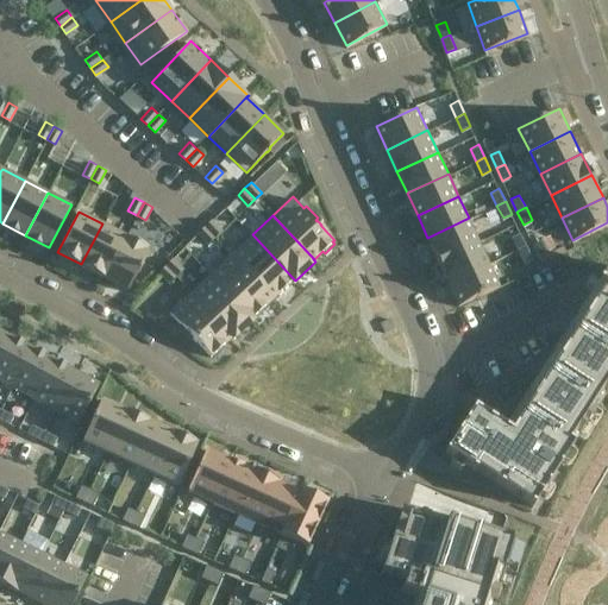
[(469,218),(427,238),(438,259),(480,240),(469,218)]
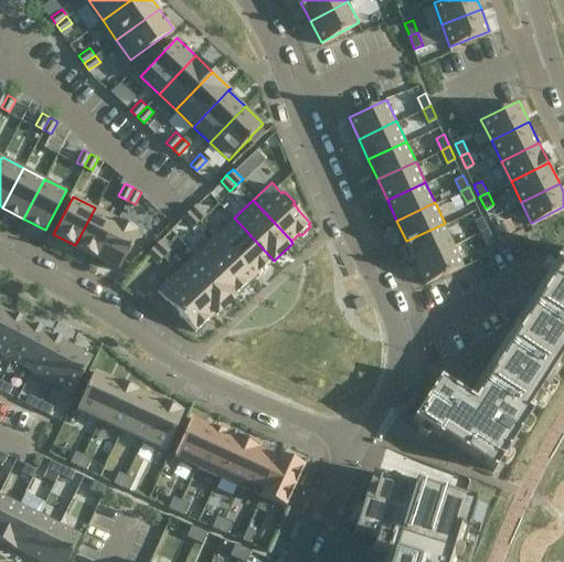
[(197,203),(190,209),(200,220),(206,213),(197,203)]
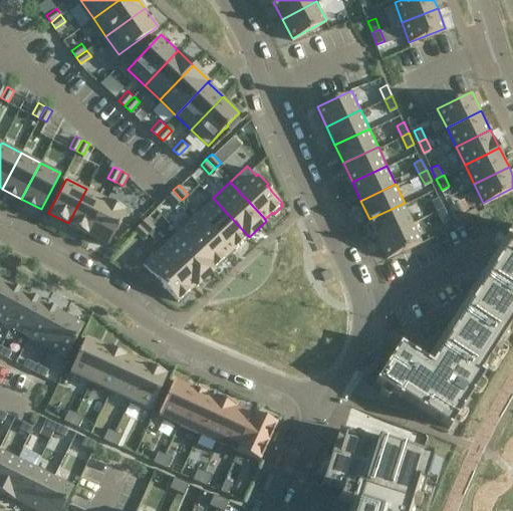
[(86,189),(68,223),(88,234),(106,199),(86,189)]
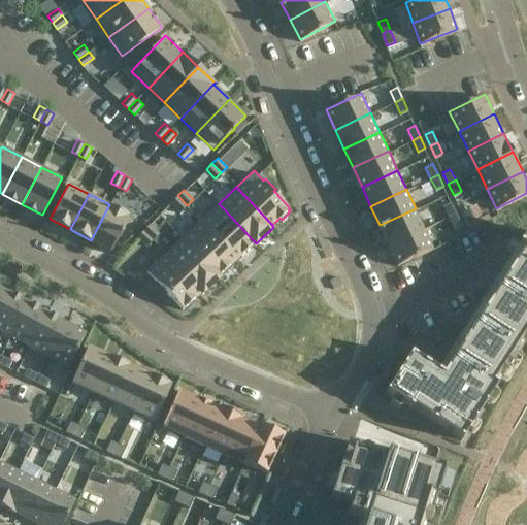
[(177,195),(171,201),(180,210),(187,205),(177,195)]
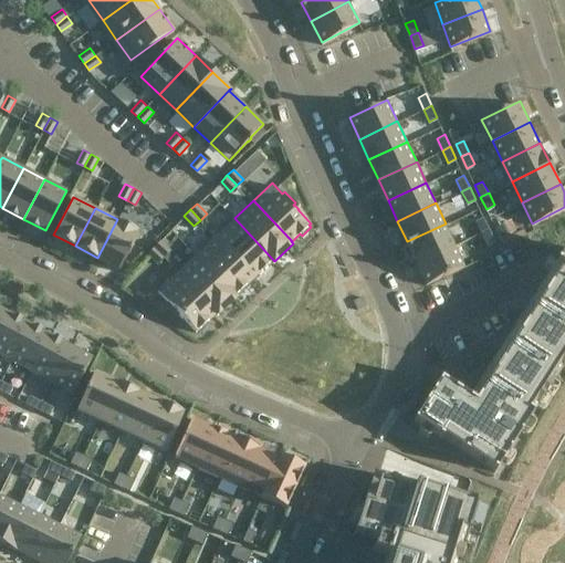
[(483,216),(475,219),(481,231),(490,227),(483,216)]
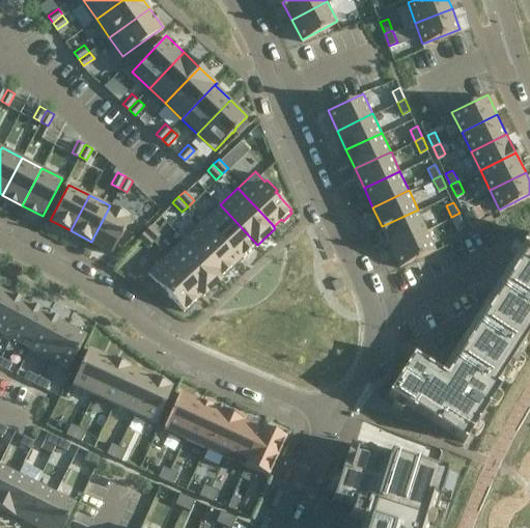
[(220,204),(202,221),(238,259),(247,251),(248,252),(256,245),(257,245),(220,204)]
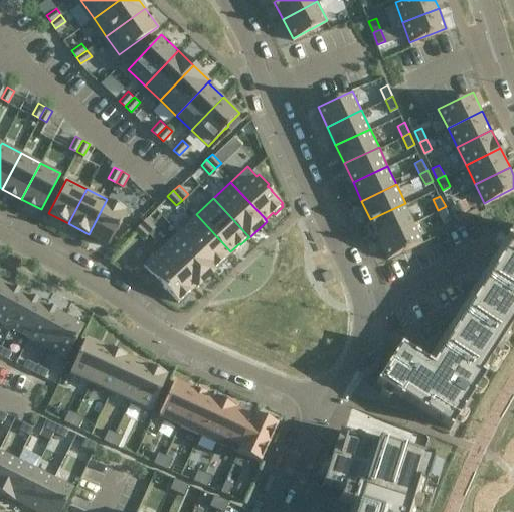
[(107,199),(89,234),(109,244),(117,229),(118,229),(119,225),(127,209),(107,199)]
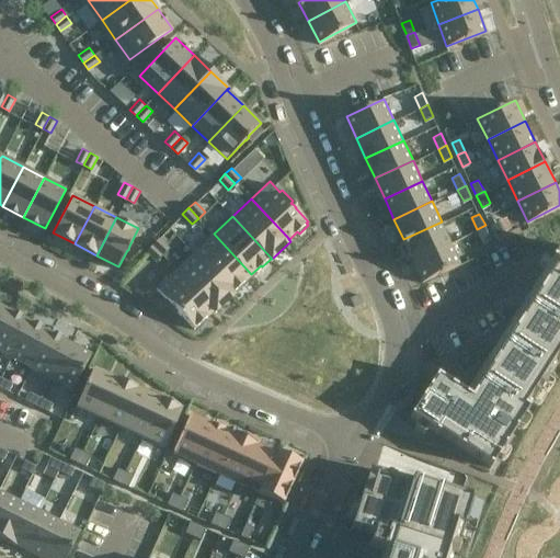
[(499,220),(491,225),(496,236),(505,232),(499,220)]
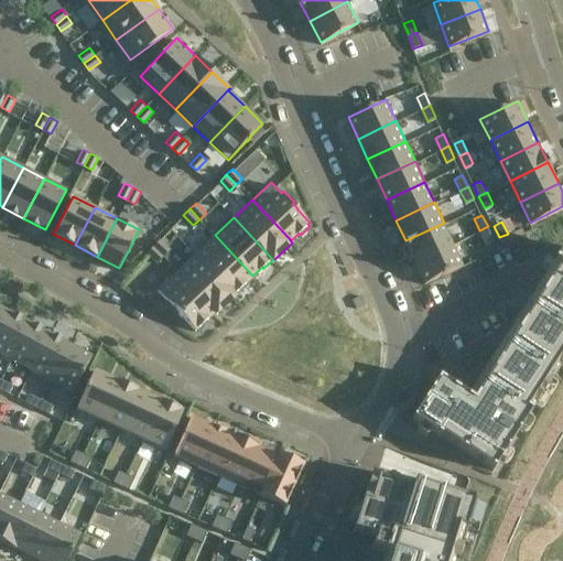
[(444,223),(405,240),(415,261),(453,243),(444,223)]
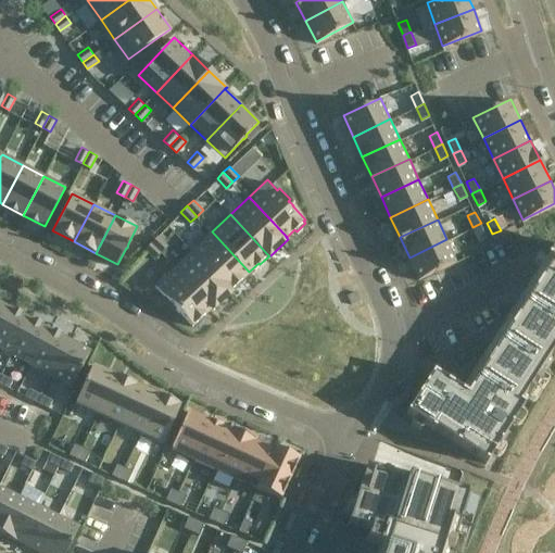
[(481,223),(472,227),(479,239),(487,235),(481,223)]
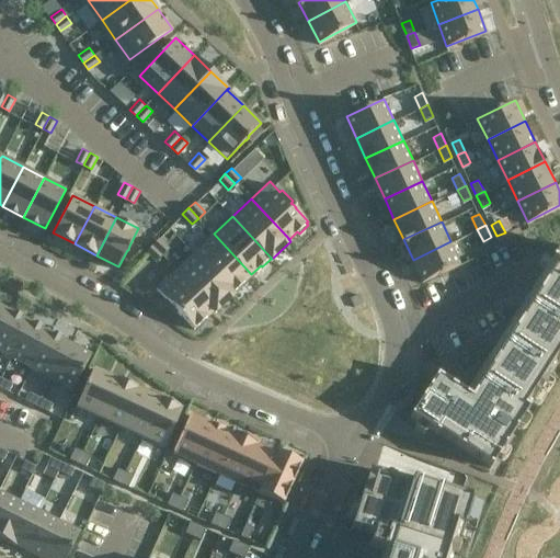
[(214,234),(195,251),(235,294),(235,293),(243,284),(242,283),(251,274),(214,234)]
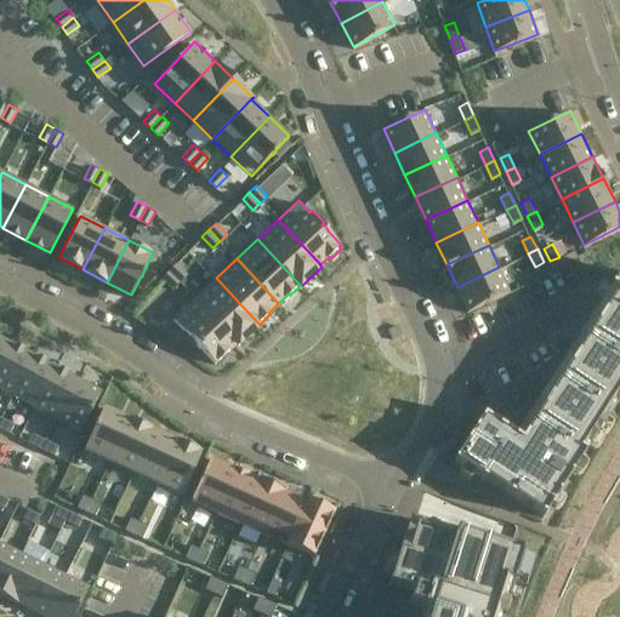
[(176,263),(170,269),(181,280),(187,273),(176,263)]
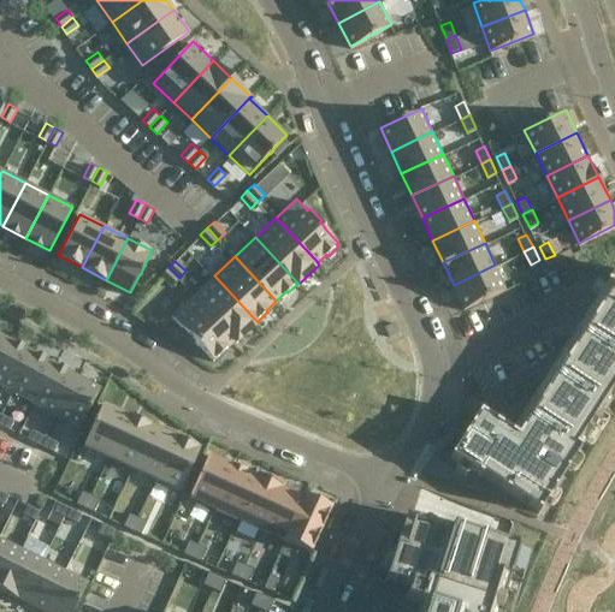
[(495,265),(454,285),(465,308),(506,289),(495,265)]
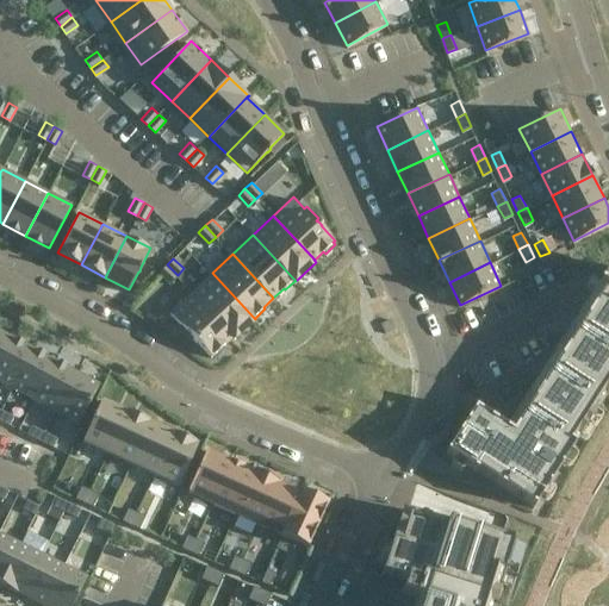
[(167,264),(160,272),(171,282),(178,275),(167,264)]
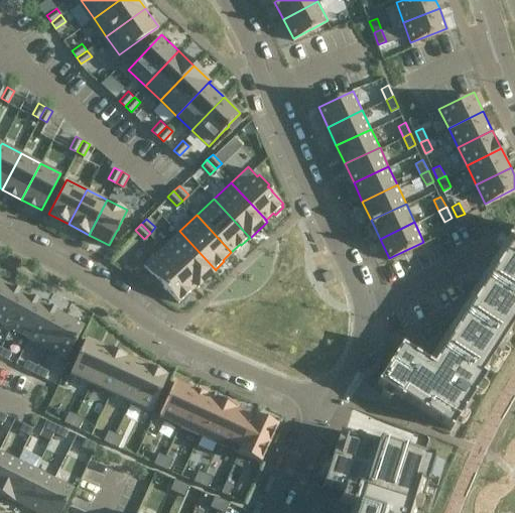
[(401,344),(377,382),(383,386),(402,398),(403,397),(453,428),(474,394),(496,360),(511,337),(514,330),(514,225),(507,237),(513,240),(433,364),(401,344)]
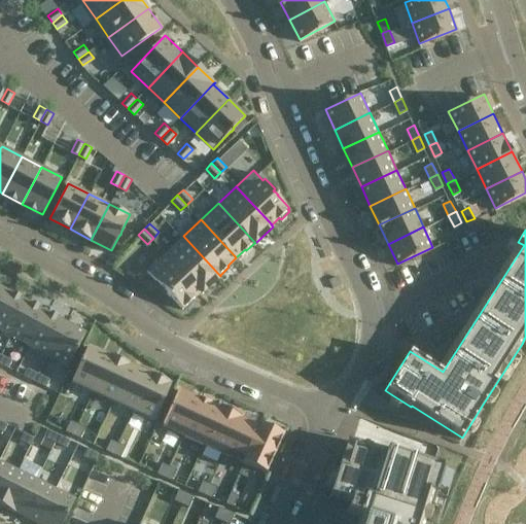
[(183,236),(165,253),(201,290),(203,292),(220,276),(183,236)]
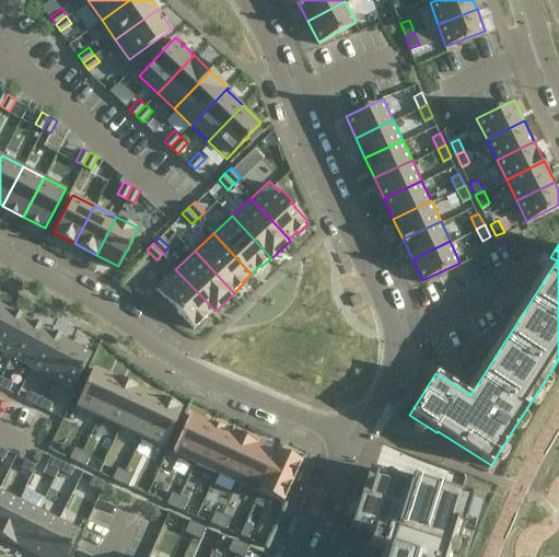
[(175,269),(156,287),(166,297),(164,299),(175,310),(177,308),(178,309),(177,310),(181,313),(182,313),(195,326),(196,325),(198,327),(207,318),(206,316),(213,309),(175,269)]
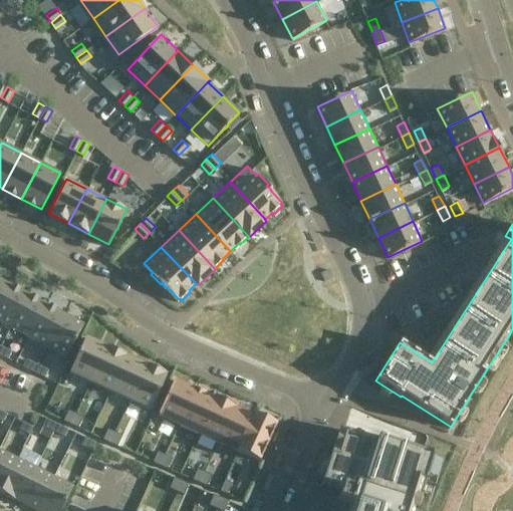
[(0,276),(0,303),(11,283),(0,276)]
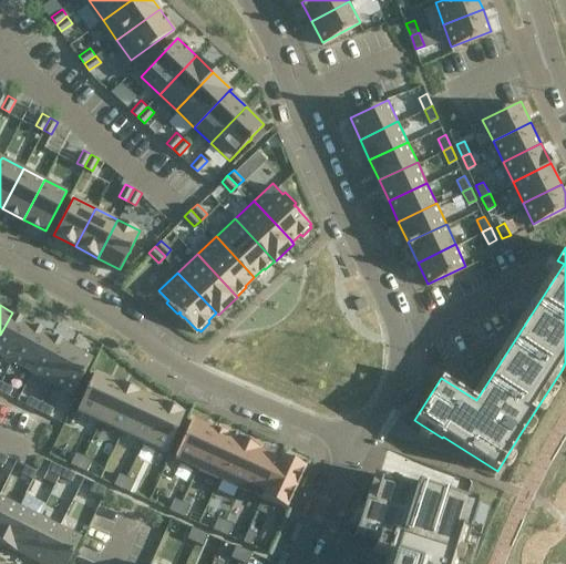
[(12,313),(0,335),(0,354),(12,360),(32,322),(12,313)]
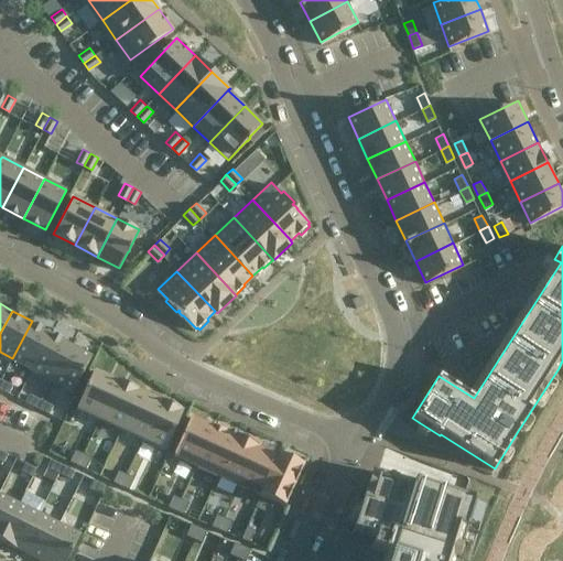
[(32,321),(12,358),(33,369),(53,332),(32,321)]
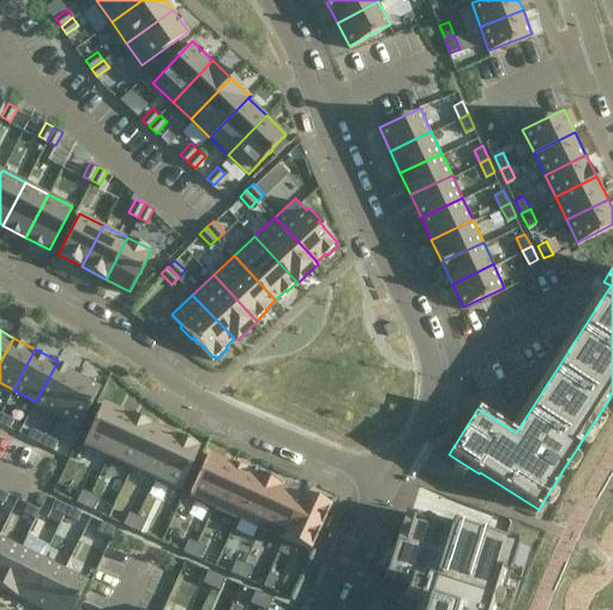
[(58,361),(36,402),(56,412),(78,373),(58,361)]
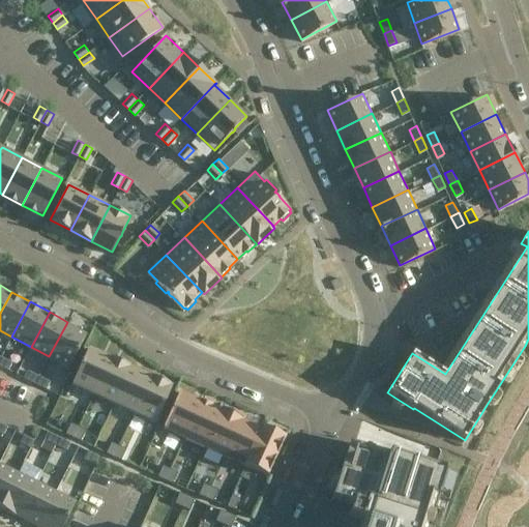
[(67,322),(49,356),(68,368),(87,332),(67,322)]
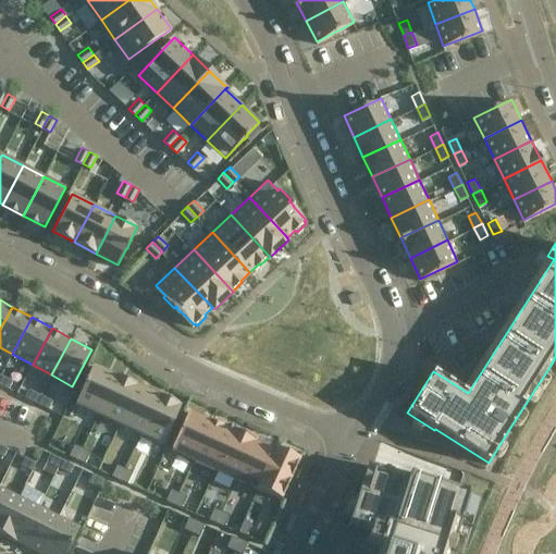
[(84,385),(76,402),(98,413),(115,374),(94,364),(86,381),(85,381),(83,384),(84,385)]
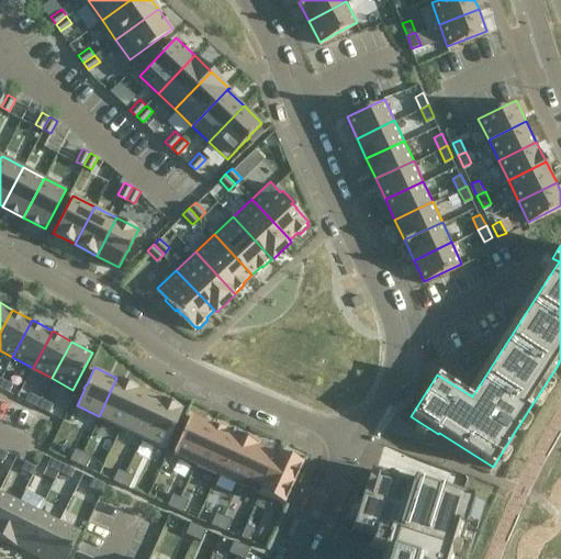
[(1,377),(0,379),(0,386),(9,391),(13,382),(1,377)]
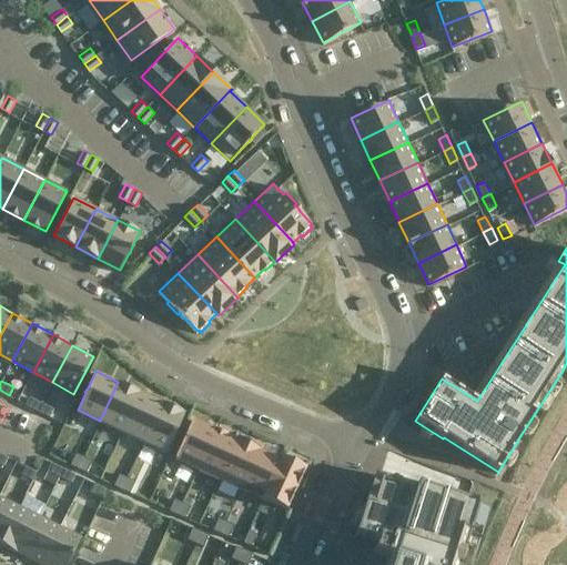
[(118,382),(100,421),(122,431),(140,392),(118,382)]
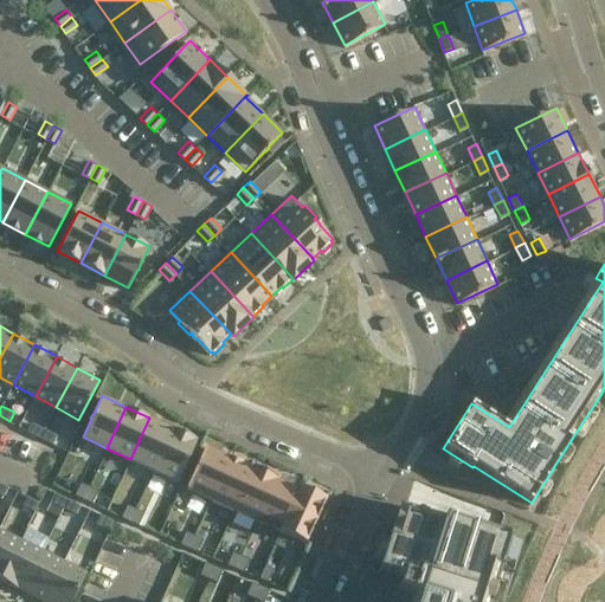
[(149,418),(130,459),(153,470),(172,428),(149,418)]
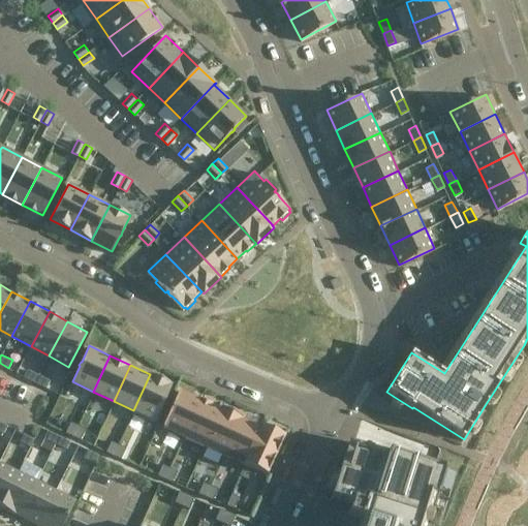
[(28,368),(24,375),(35,381),(39,373),(28,368)]
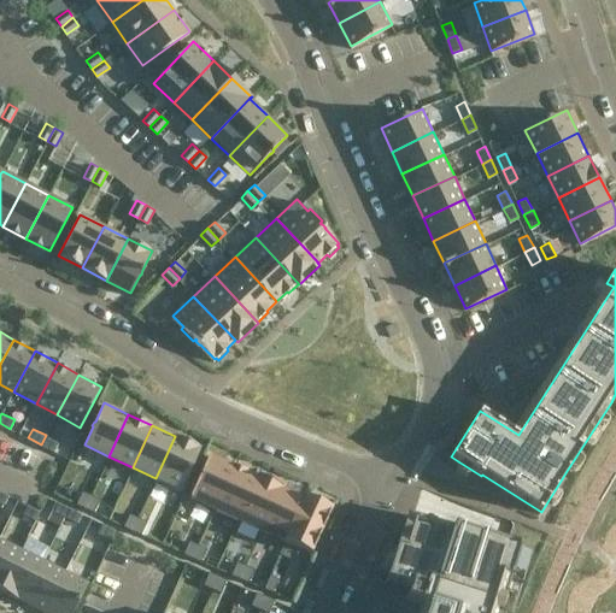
[(46,435),(41,444),(54,451),(59,442),(46,435)]
